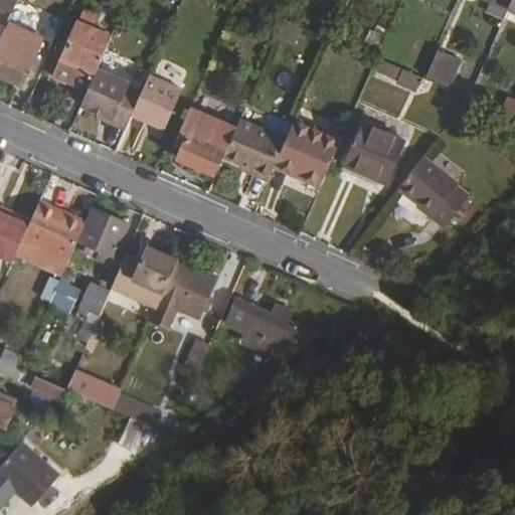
[(502,17),(507,0),(489,0),(486,12),(502,17)]
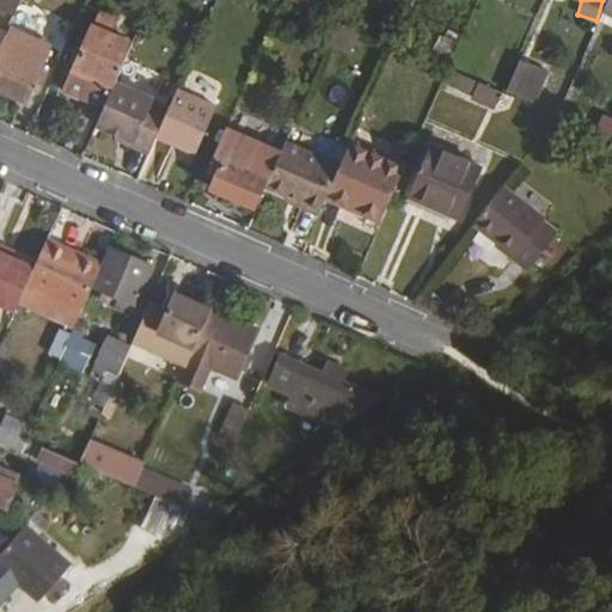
[(7,34),(0,50),(0,90),(29,103),(35,89),(44,67),(11,53),(18,37),(20,38),(28,20),(16,14),(7,34)]
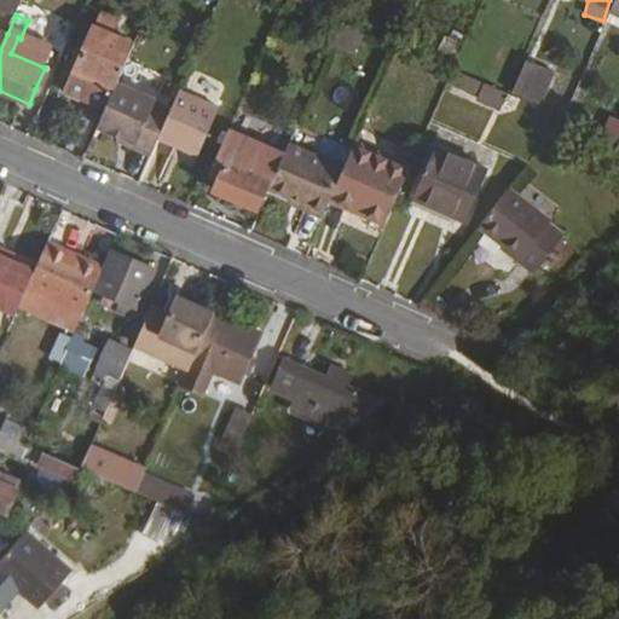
[(94,27),(67,91),(106,108),(119,82),(134,45),(94,27)]
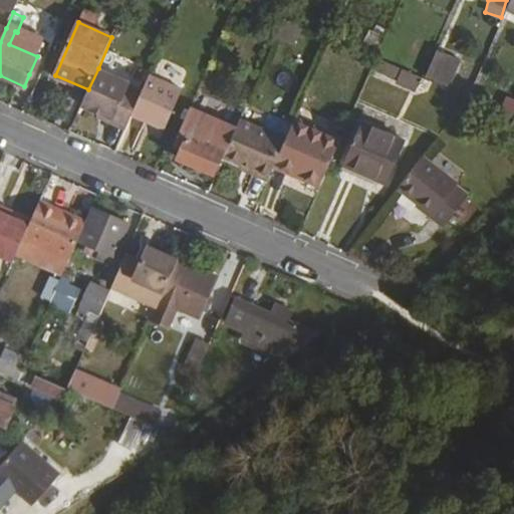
[(438,50),(426,76),(450,86),(461,60),(438,50)]
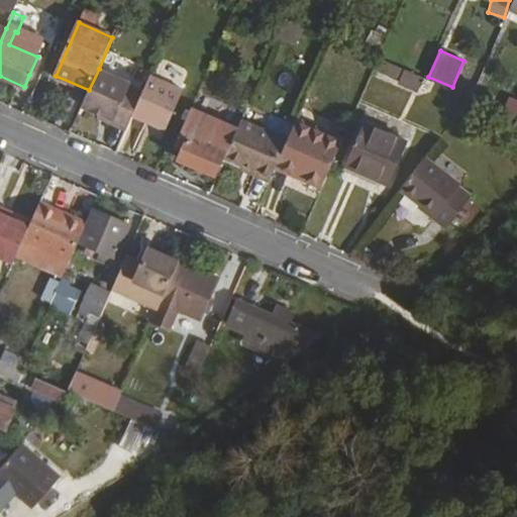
[(37,57),(29,75),(35,78),(42,60),(37,57)]
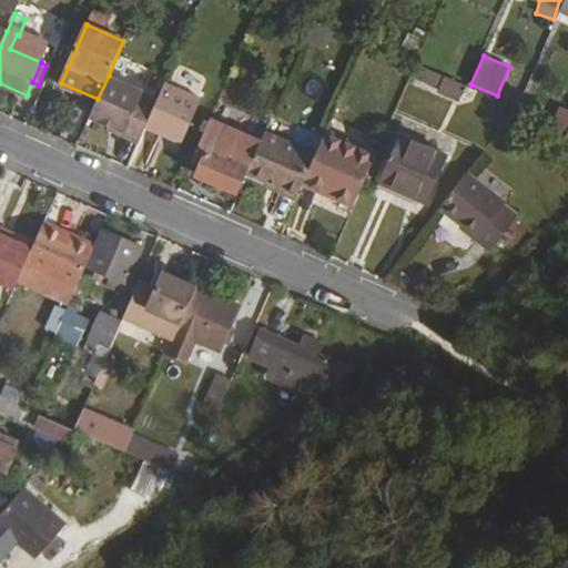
[(457,97),(464,83),(422,67),(416,81),(457,97)]
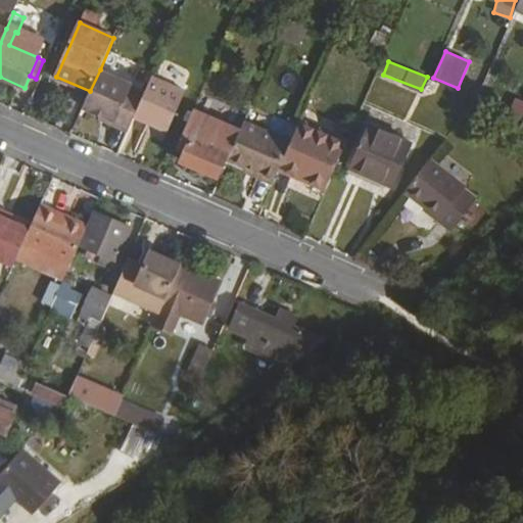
[(90,91),(83,107),(104,116),(115,122),(113,127),(129,134),(135,120),(145,95),(131,89),(133,83),(100,69),(90,91)]
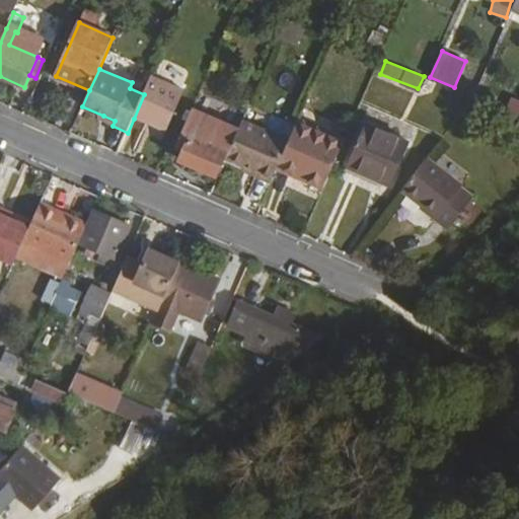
[(144,94),(134,119),(166,133),(183,92),(151,78),(144,94)]
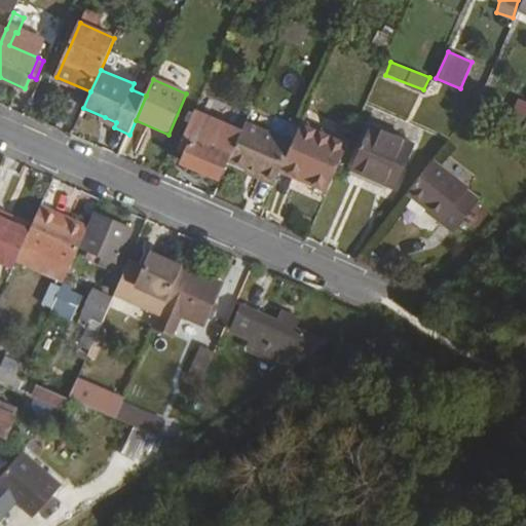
[(197,107),(180,146),(190,150),(186,161),(221,177),(238,136),(241,137),(245,129),(197,107)]
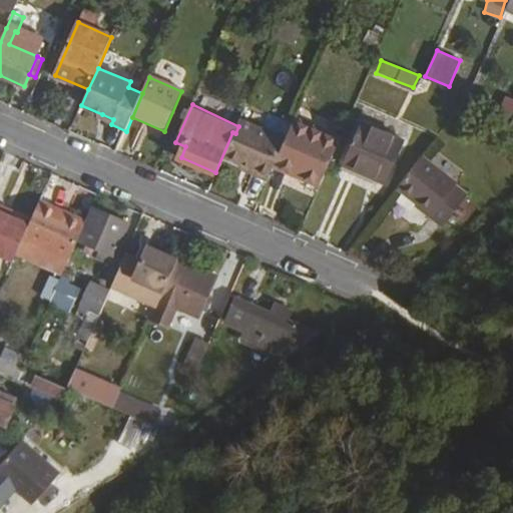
[(340,142),(330,165),(376,186),(380,179),(387,182),(405,142),(351,118),(340,142)]
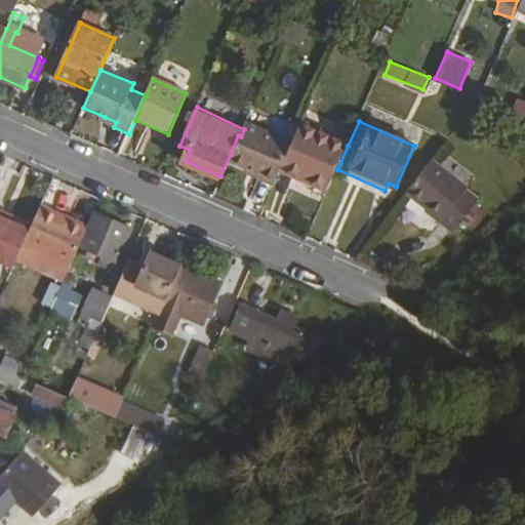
[(261,180),(275,186),(282,169),(293,145),(246,124),(244,129),(241,136),(230,162),(250,171),(263,176),(261,180)]
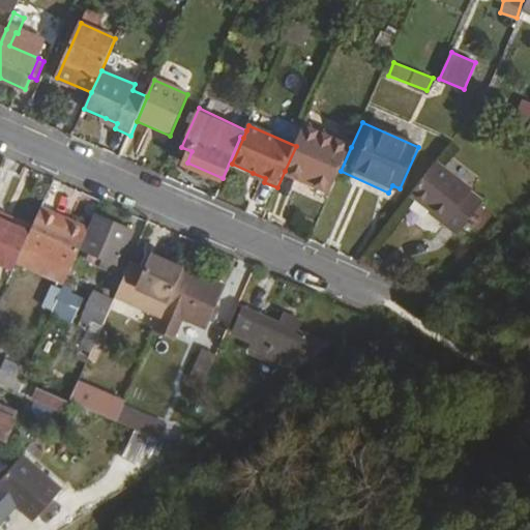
[(296,146),(285,171),(331,192),(341,171),(351,147),(304,126),(296,146)]
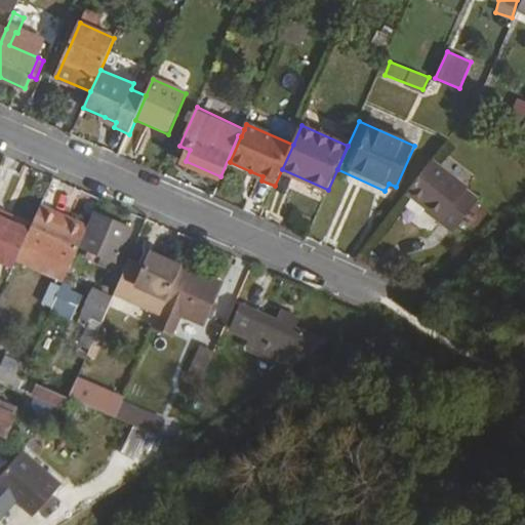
[(434,161),(408,195),(442,221),(441,225),(453,234),(479,200),(468,192),(469,190),(434,161)]
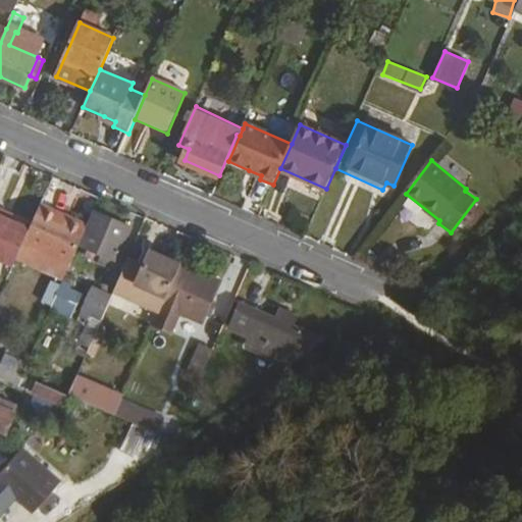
[(248,174),(260,179),(261,175),(249,170),(248,174)]
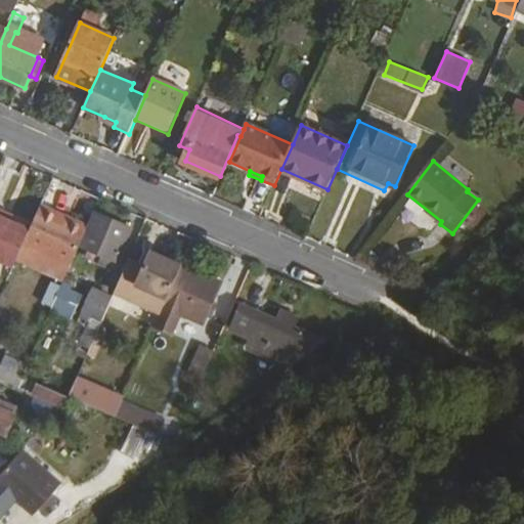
[(0,209),(0,216),(10,221),(12,215),(0,209)]
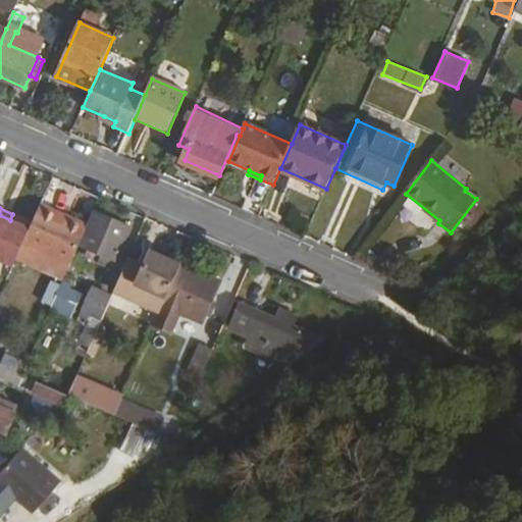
[(96,211),(82,246),(88,249),(86,255),(93,258),(95,252),(101,254),(116,261),(131,226),(96,211)]
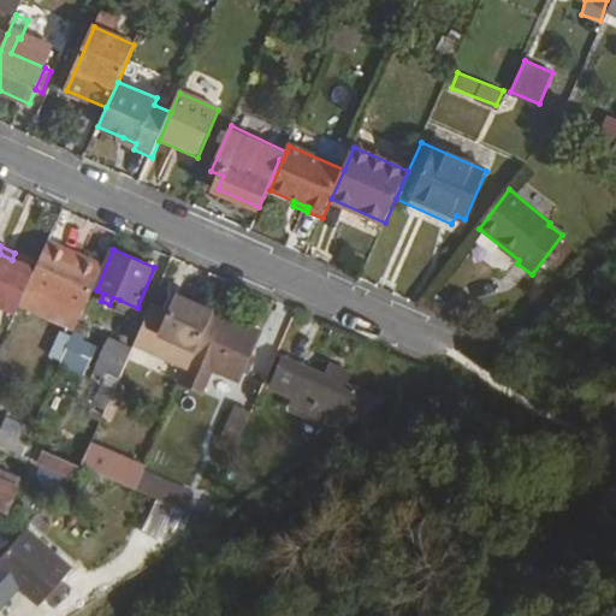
[(35,270),(22,300),(77,323),(98,276),(42,252),(35,270)]
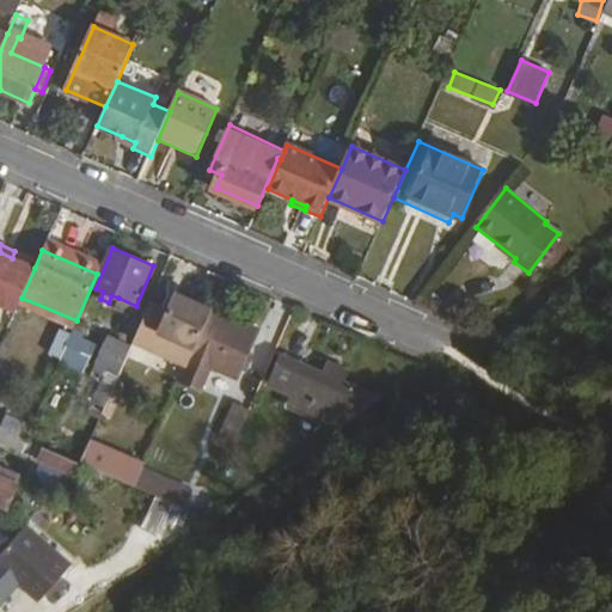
[(0,305),(14,312),(16,312),(22,298),(35,268),(12,258),(0,252),(0,305)]
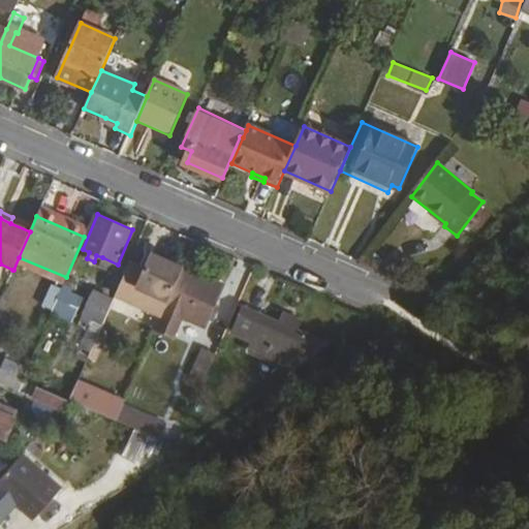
[(143,276),(138,285),(170,299),(183,270),(184,268),(152,253),(143,276)]
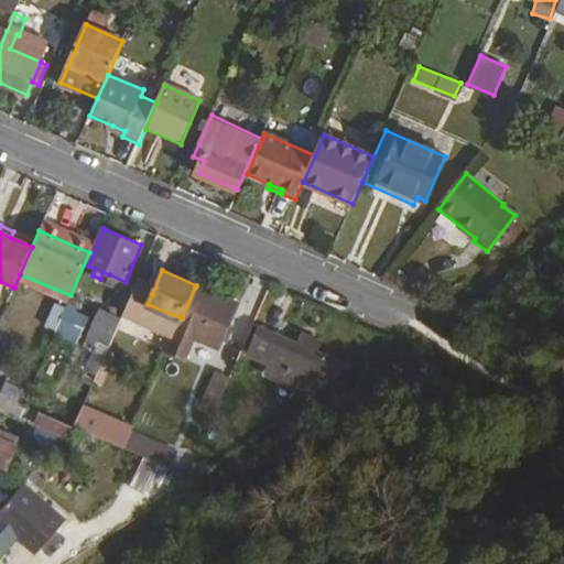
[(109,274),(106,283),(121,290),(126,282),(109,274)]
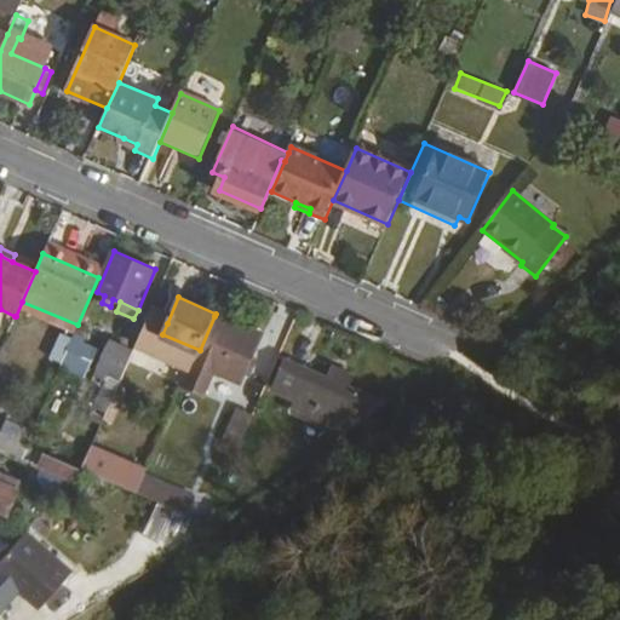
[(149,315),(136,346),(154,354),(162,334),(167,323),(149,315)]
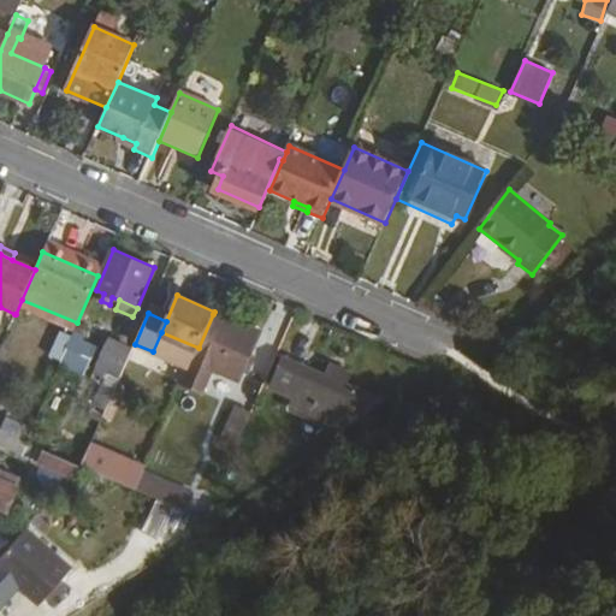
[(199,348),(194,359),(240,379),(260,335),(213,314),(199,348)]
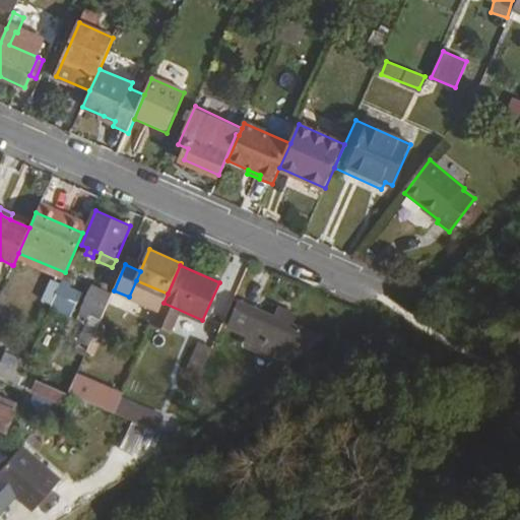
[(60,284),(51,306),(72,316),(81,295),(60,284)]
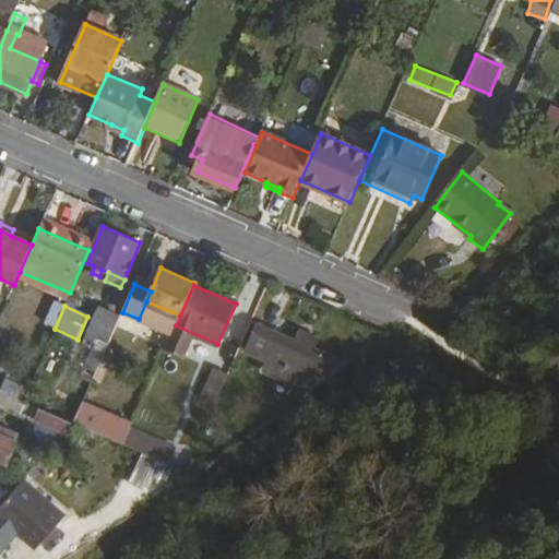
[(102,308),(87,337),(107,346),(121,316),(102,308)]
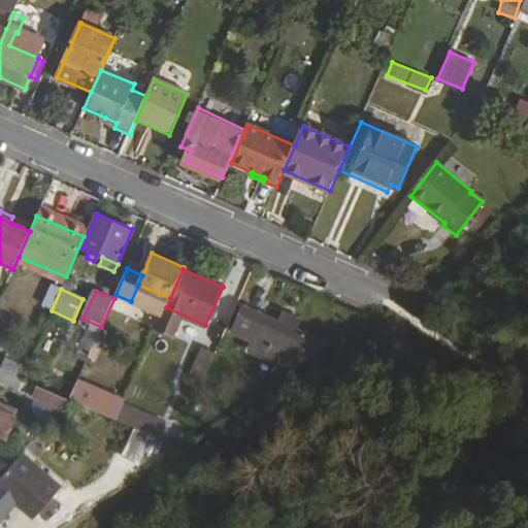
[(252,340),(248,349),(292,368),(327,343),(297,330),(301,320),(283,311),(278,322),(244,306),(232,332),(252,340)]
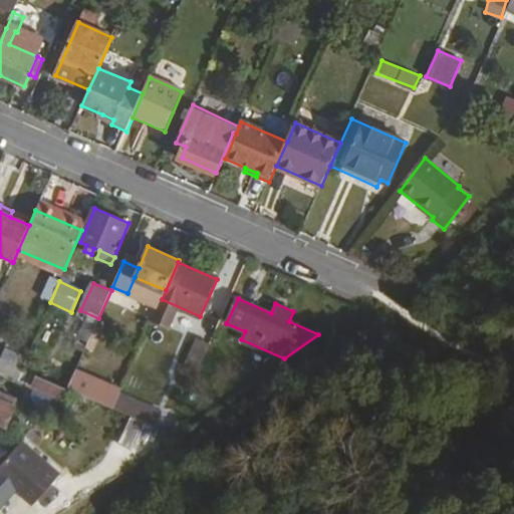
[(94,328),(85,349),(99,355),(107,334),(94,328)]
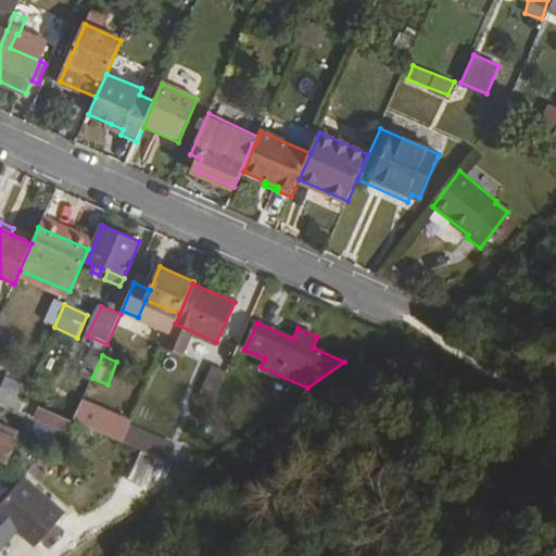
[(213,365),(199,396),(214,403),(228,371),(213,365)]
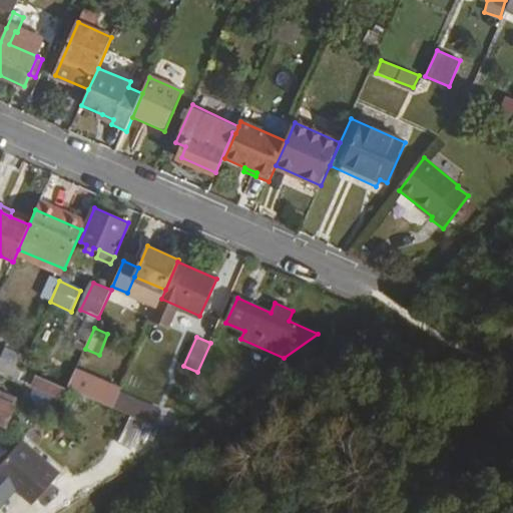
[(0,360),(0,373),(58,399),(68,389),(21,369),(0,360)]
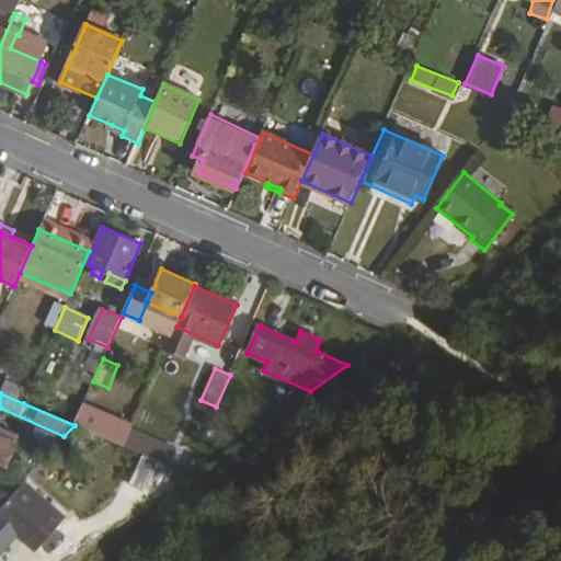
[(75,425),(124,446),(129,432),(132,427),(82,407),(75,424),(75,425)]
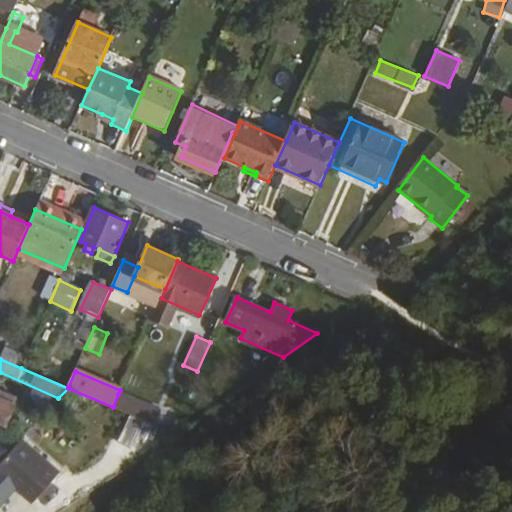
[(0,422),(7,425),(14,409),(13,408),(17,400),(0,392),(0,422)]
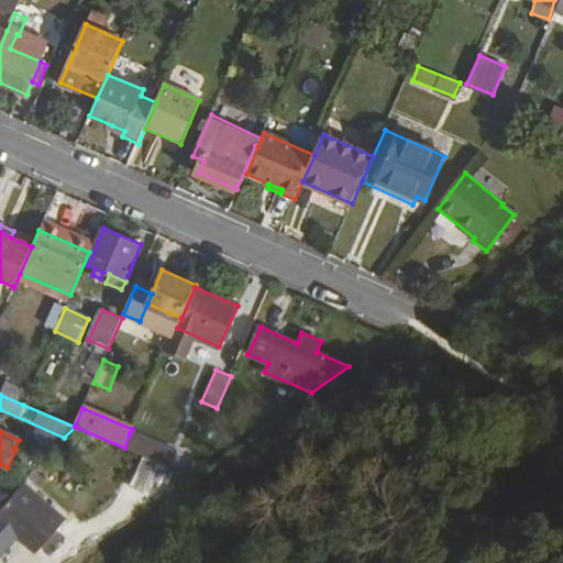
[(124,448),(172,470),(178,454),(130,433),(124,448)]
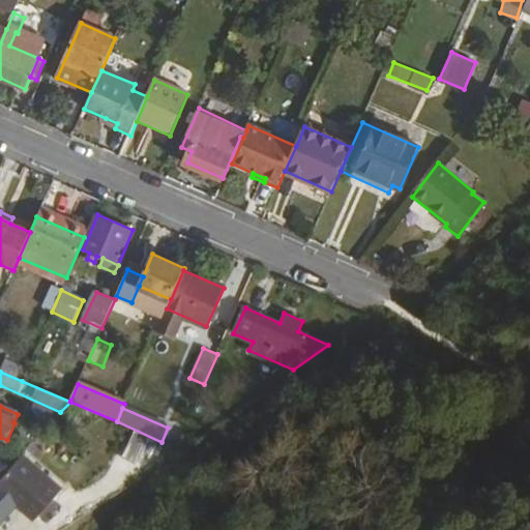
[(0,481),(0,494),(33,522),(60,491),(22,457),(0,481)]
